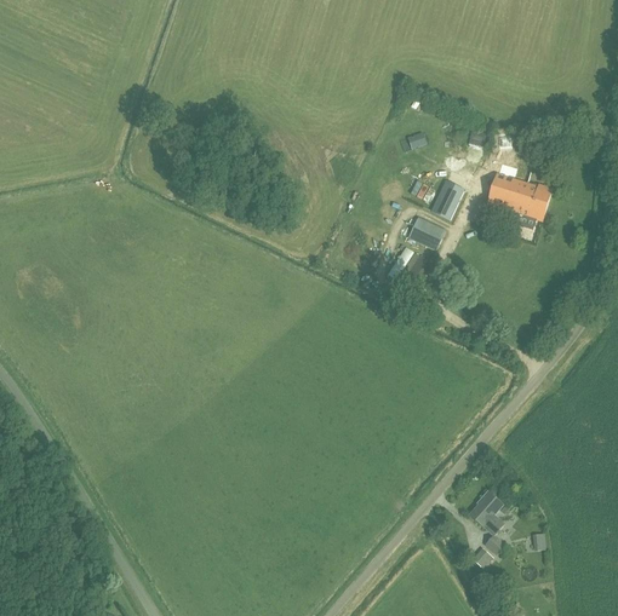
[(424,143),(421,131),(412,134),(412,136),(416,144),(416,145),(424,143)]
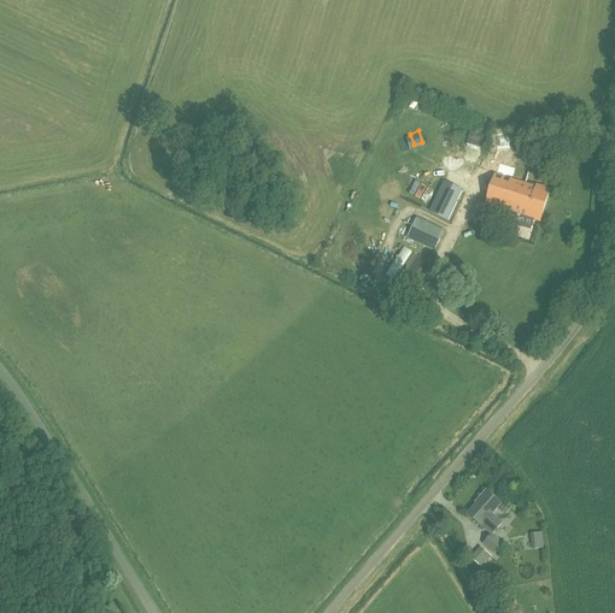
[(533,183),(493,171),(484,201),(503,207),(501,218),(528,227),(532,216),(538,218),(548,184),(534,181),(533,183)]
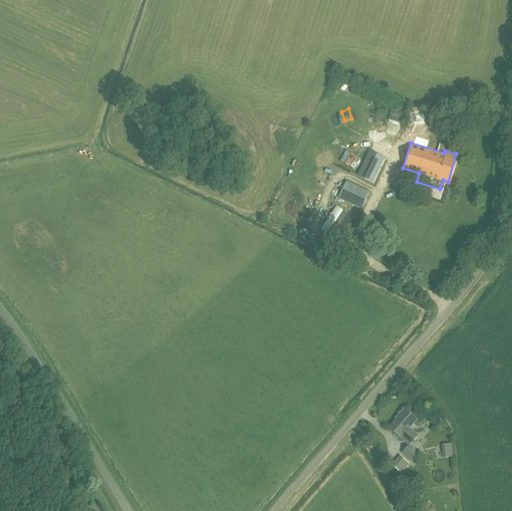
[(371,182),(384,156),(367,148),(354,173),(371,182)]
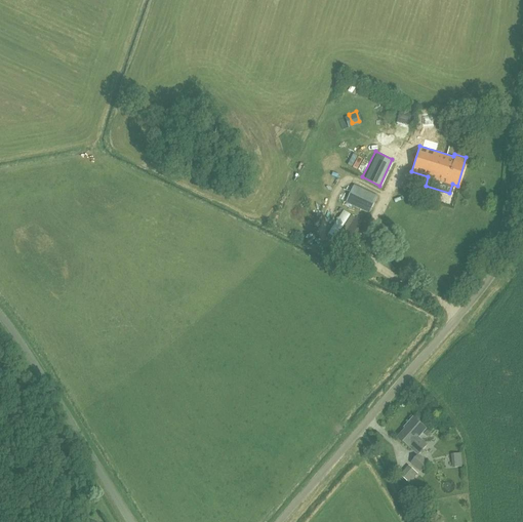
[(367,211),(376,194),(352,183),(344,200),(367,211)]
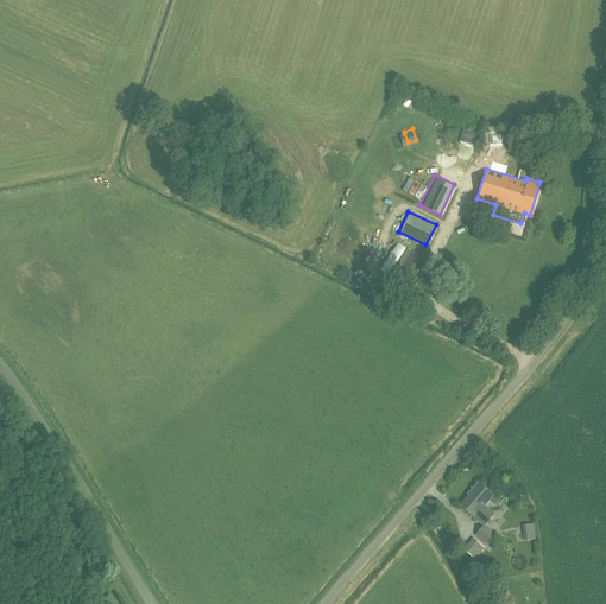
[(405,266),(415,249),(409,246),(399,262),(405,266)]
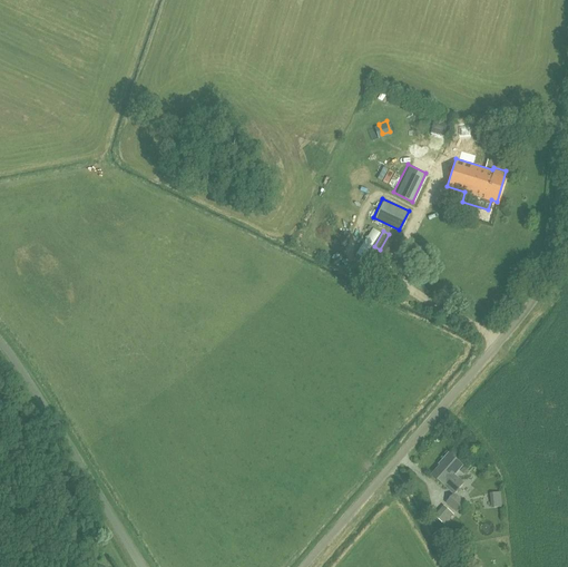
[(454,509),(464,498),(454,489),(462,480),(453,472),(462,462),(448,450),(437,462),(438,463),(430,472),(442,484),(451,491),(443,500),(454,509)]
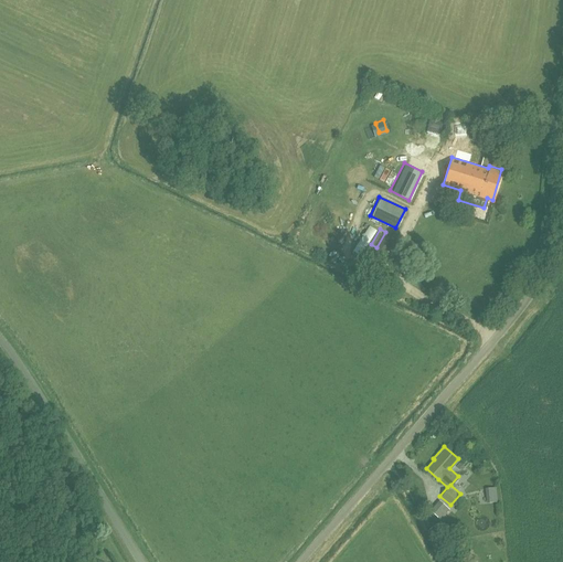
[(442,517),(453,509),(447,502),(437,511),(442,517)]
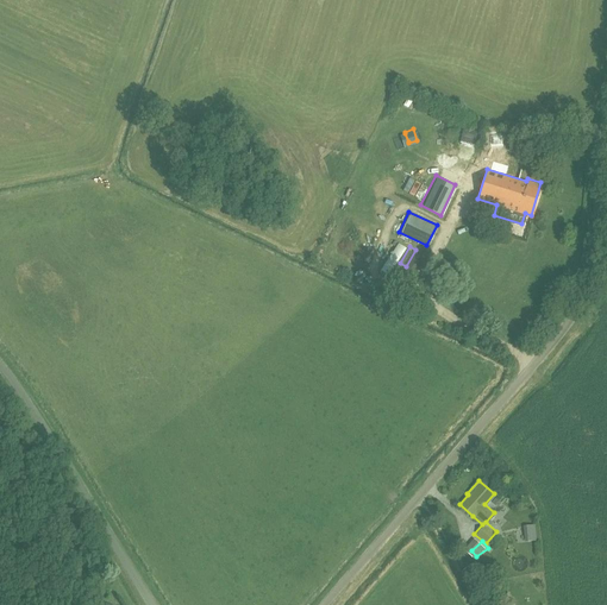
[(504,562),(512,567),(517,561),(508,555),(504,562)]
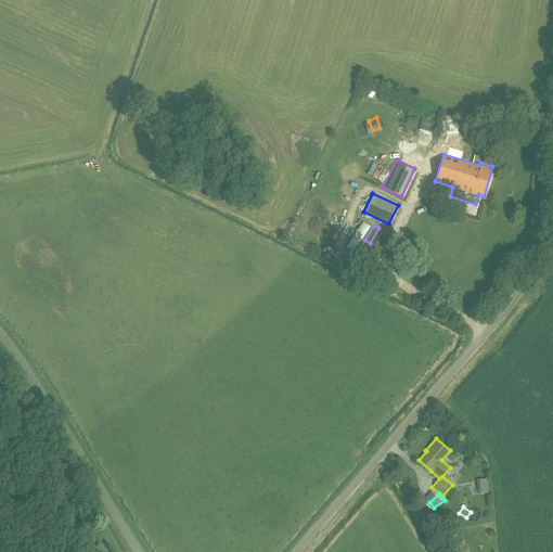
[(478,536),(492,535),(492,526),(478,527),(478,536)]
